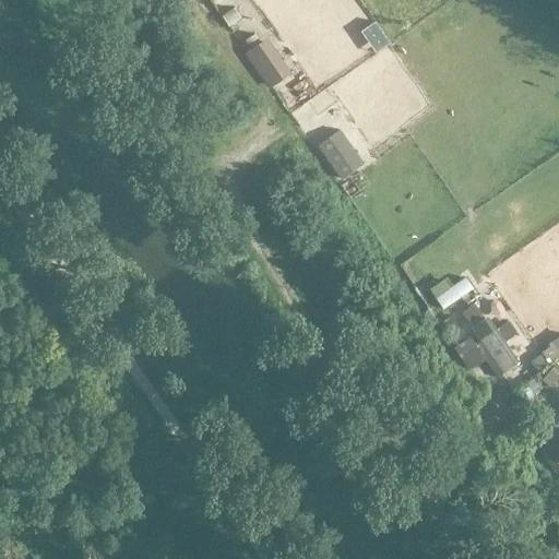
[(340,130),(318,145),(341,178),(354,168),(337,144),(345,139),(340,130)]
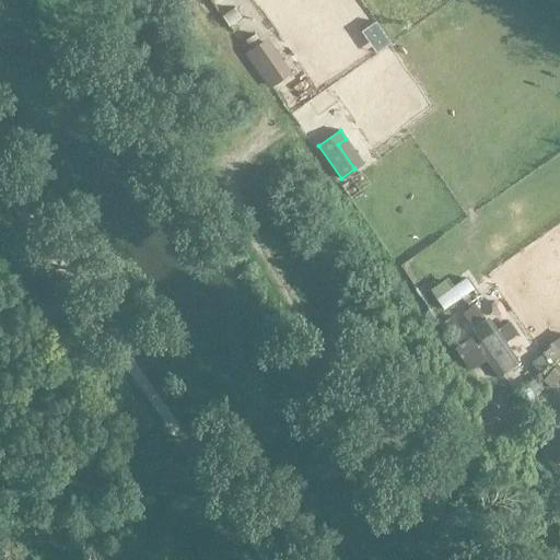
[(487,318),(473,328),(480,339),(504,373),(517,364),(518,363),(487,318)]
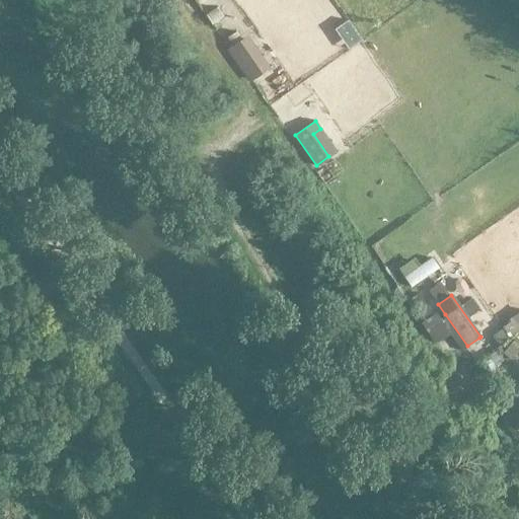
[(436,312),(422,322),(436,344),(450,334),(436,312)]
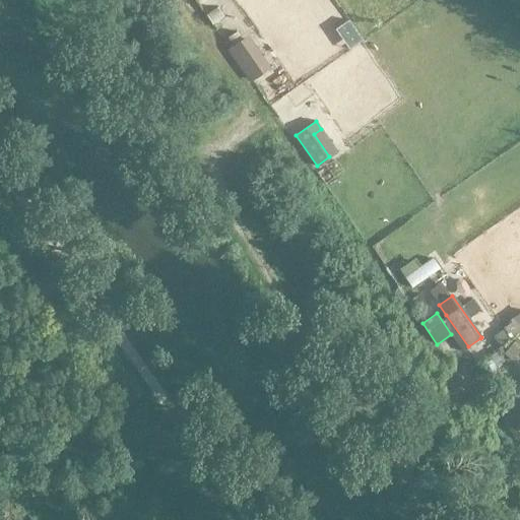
[(519,340),(517,337),(504,352),(512,360),(519,349),(519,340)]
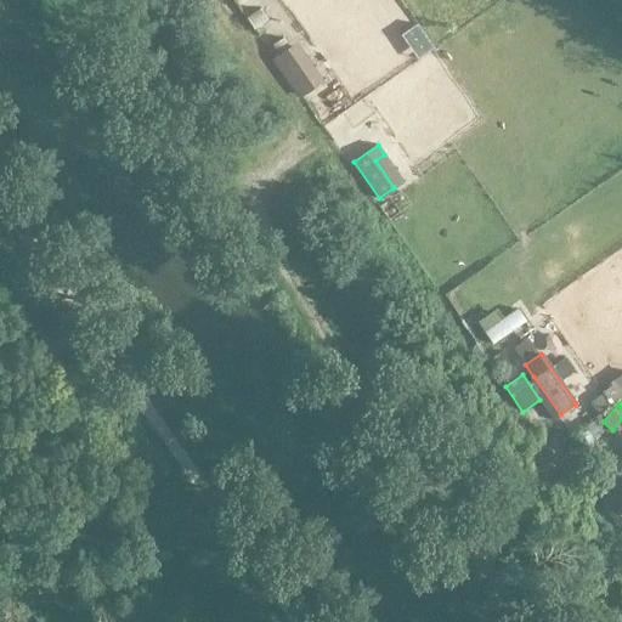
[(595,420),(586,427),(595,439),(604,431),(595,420)]
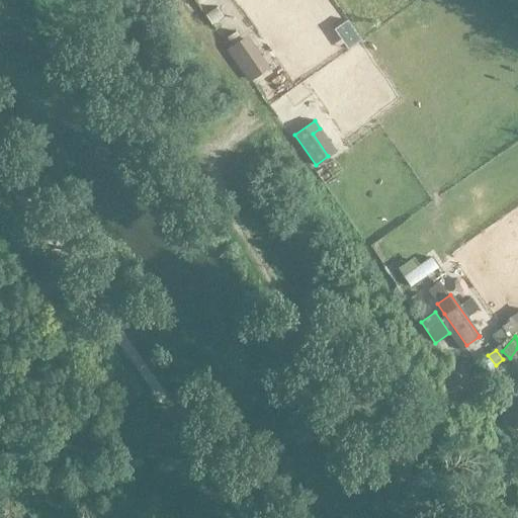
[(517,398),(510,387),(495,398),(516,428),(517,426),(517,398)]
